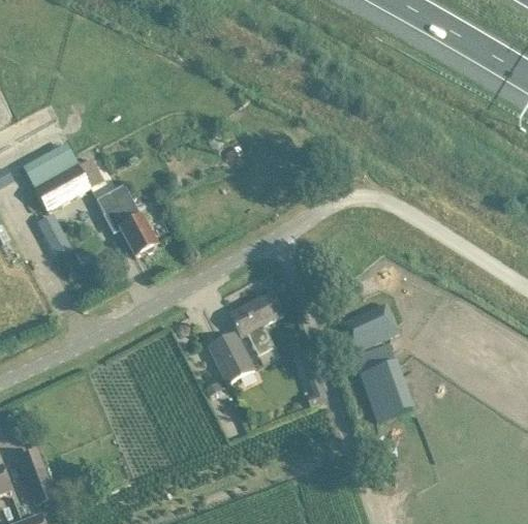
[(79,162),(34,187),(48,211),(91,186),(79,162)]
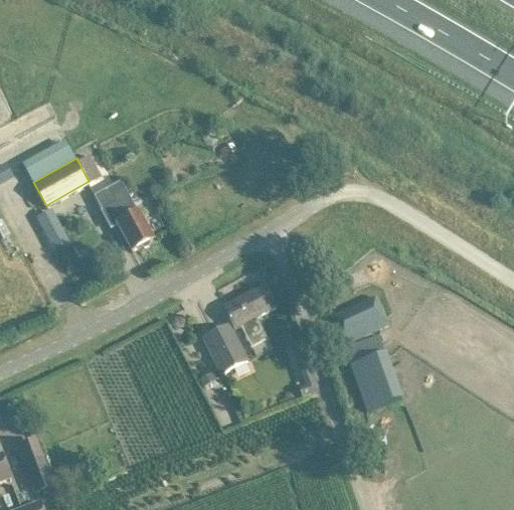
[(118,220),(123,230),(133,248),(154,236),(131,194),(132,193),(131,192),(122,178),(95,193),(112,224),(118,220)]
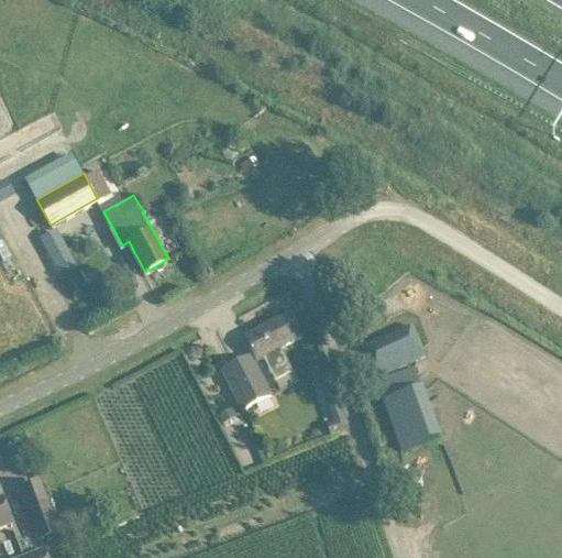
[(56,227),(41,236),(61,271),(76,262),(56,227)]
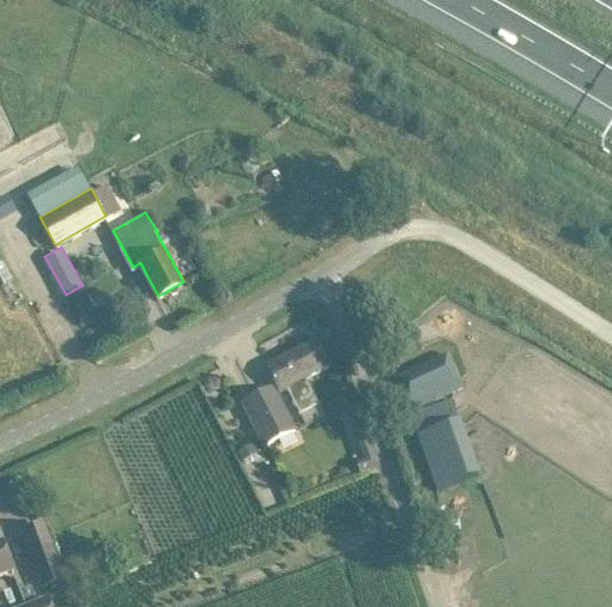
[(306,422),(325,412),(306,375),(331,362),(317,337),(268,363),(279,384),(282,387),(286,384),(306,422)]
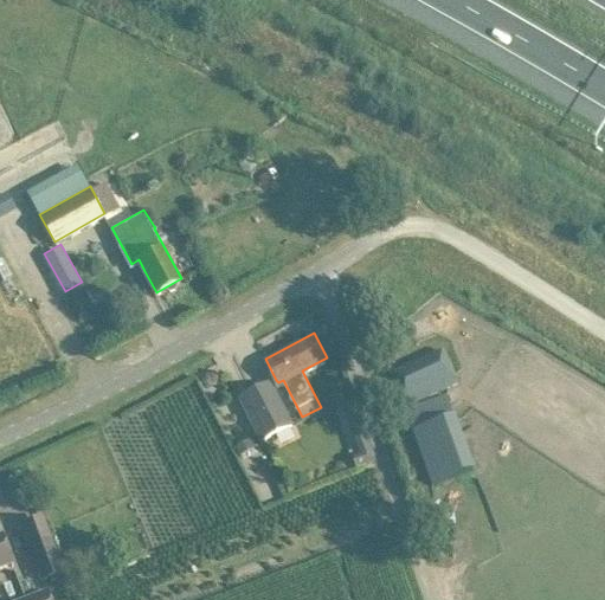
[(459,380),(454,367),(444,346),(391,371),(404,404),(425,395),(459,380)]
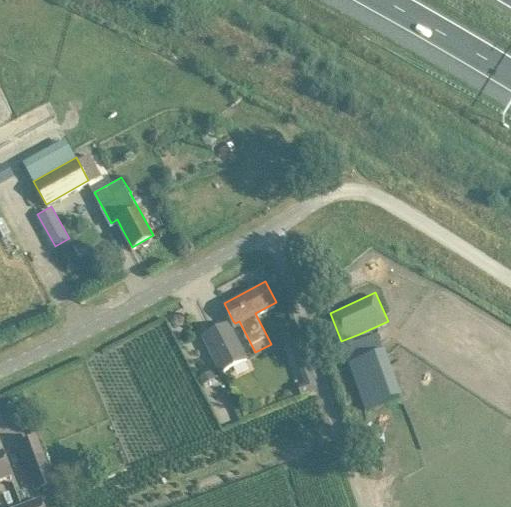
[(229,321),(203,334),(221,369),(247,356),(238,338),(229,321)]
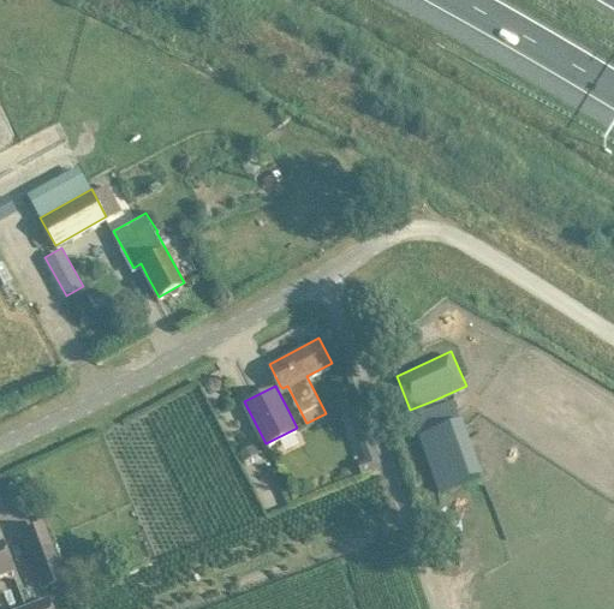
[(358,404),(347,407),(365,458),(358,460),(362,471),(363,471),(380,465),(381,464),(358,404)]
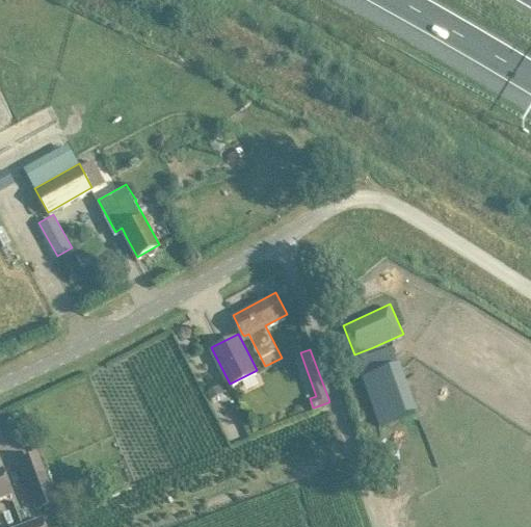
[(219,383),(207,389),(211,397),(223,391),(219,383)]
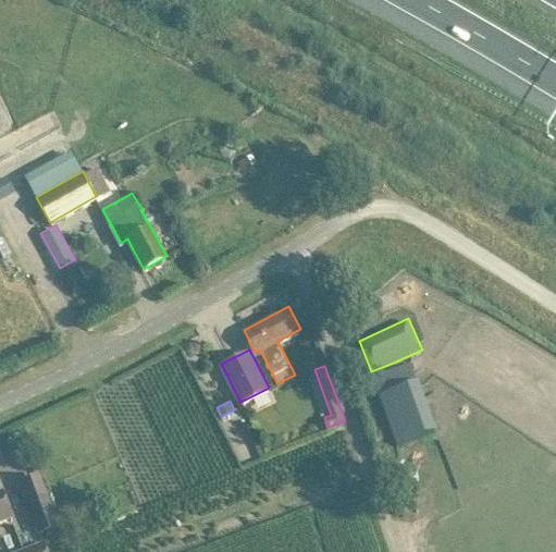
[(19,481),(39,534),(60,526),(40,474),(19,481)]
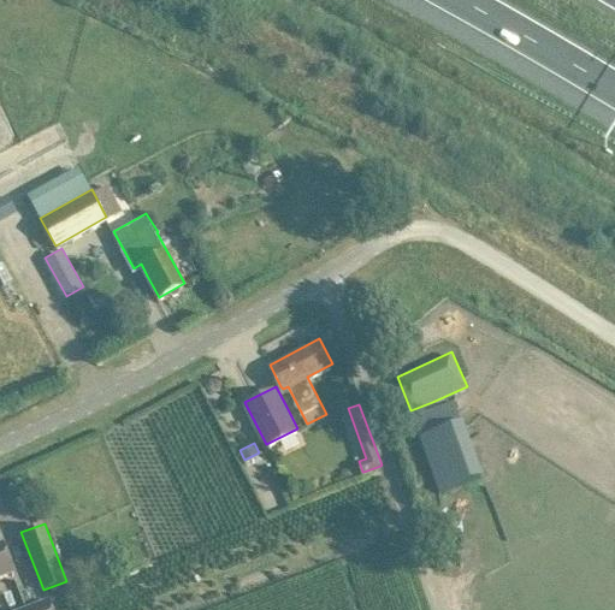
[(0,574),(15,569),(11,562),(3,539),(0,540),(0,574)]
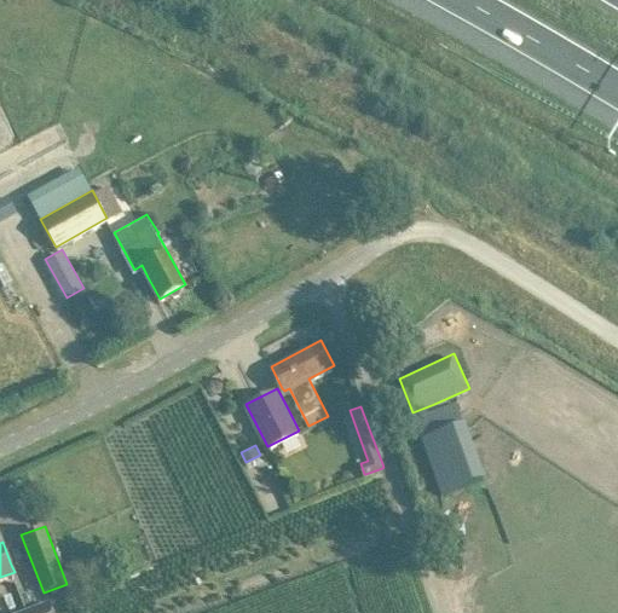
[(53,612),(50,601),(11,612),(53,612)]
